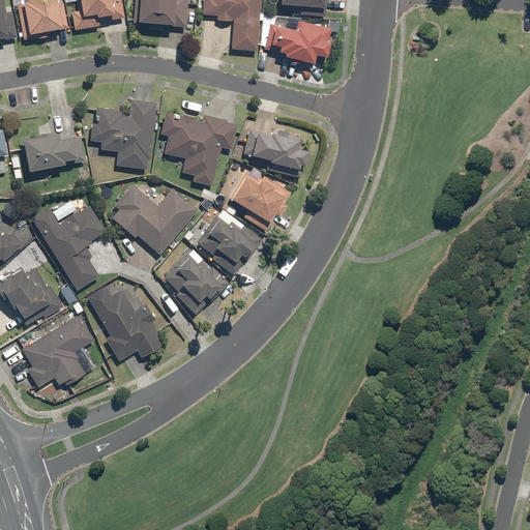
[(5,11),(1,0),(0,0),(0,42),(20,38),(12,9),(5,11)]
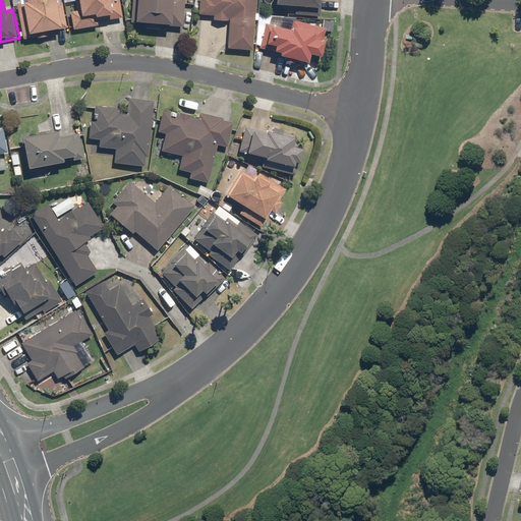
[(18,4),(24,38),(48,34),(47,30),(67,25),(62,1),(59,2),(58,0),(12,0),(14,5),(18,4)]
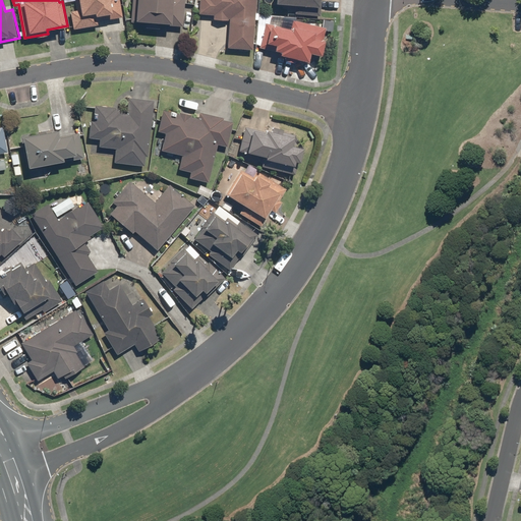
[(63,0),(64,1),(72,0),(76,0),(78,11),(71,12),(73,27),(99,23),(99,20),(123,16),(120,0),(63,0)]
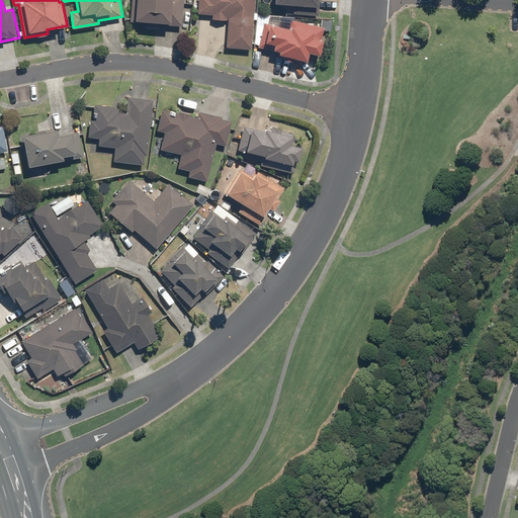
[(132,0),(131,22),(145,23),(145,26),(161,27),(161,23),(174,24),(183,24),(184,0),(132,0)]
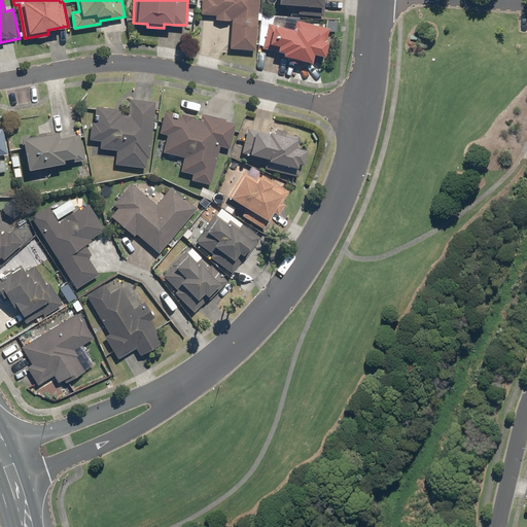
[(231,46),(256,48),(259,0),(203,0),(202,13),(217,14),(217,19),(233,20),(231,46)]
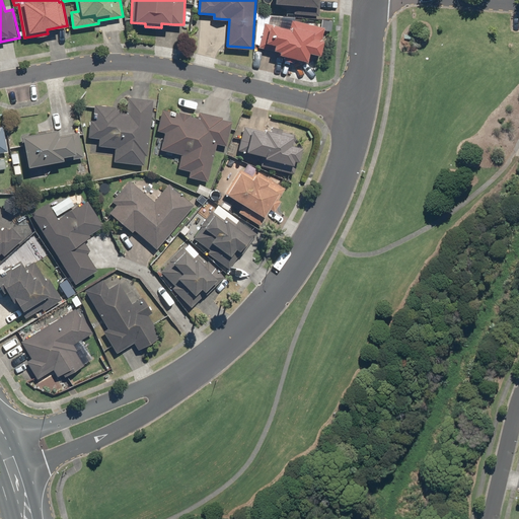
[(320,14),(320,0),(273,0),(273,2),(295,2),(295,14),(320,14)]
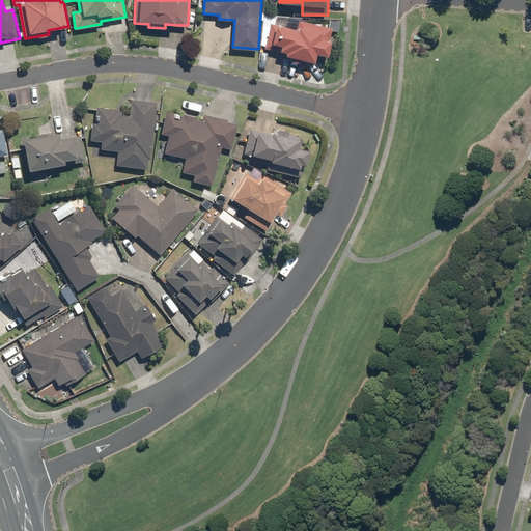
[(271,24),(266,48),(316,59),(318,53),(329,55),(334,30),(339,31),(341,22),(331,19),(329,26),(300,20),(298,30),(271,24)]
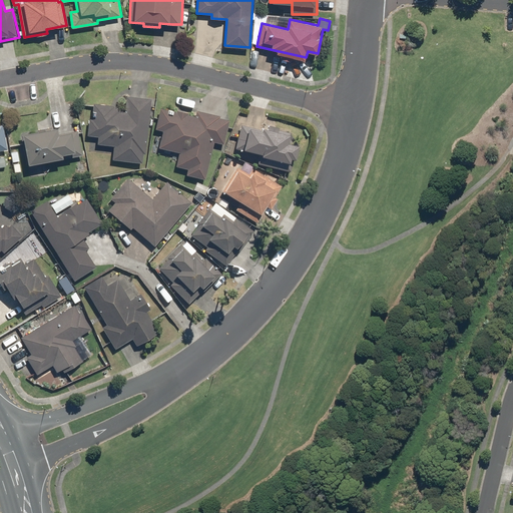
[(145,163),(151,100),(128,97),(127,111),(118,110),(119,108),(113,107),(113,104),(96,102),(94,120),(90,120),(88,135),(99,136),(98,143),(114,144),(112,160),(145,163)]
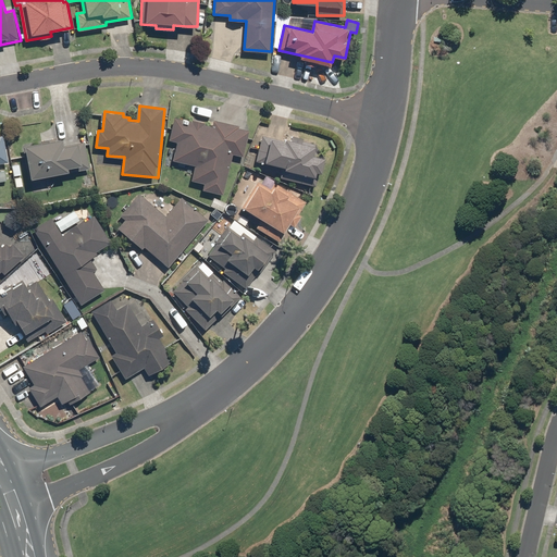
[(225,195),(234,153),(245,156),(250,131),(238,128),(239,124),(212,119),(212,122),(174,114),(170,140),(178,141),(174,160),(196,164),(194,181),(205,183),(203,190),(225,195)]
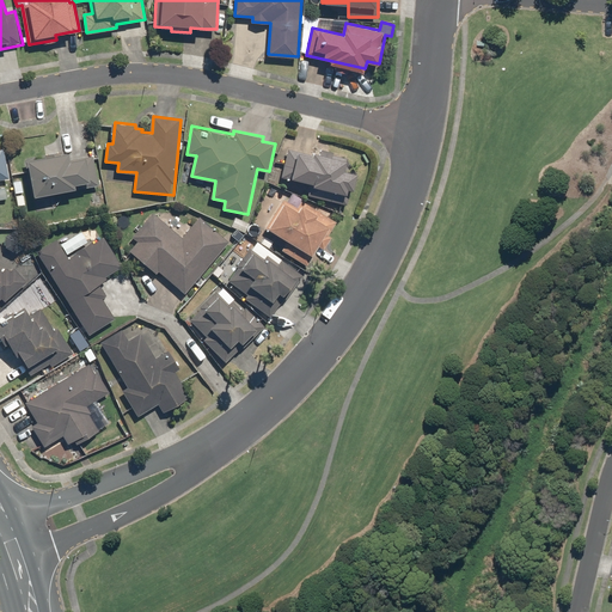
[(5,185),(0,185),(0,176),(11,175),(5,148),(0,148),(0,199),(8,197),(5,185)]
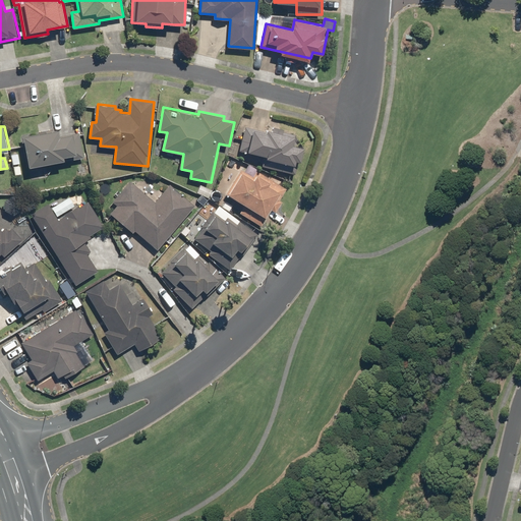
[(264,155),(262,166),(296,173),(299,160),(303,161),(306,147),(295,145),(297,135),(278,131),(277,134),(244,127),(240,150),(264,155)]
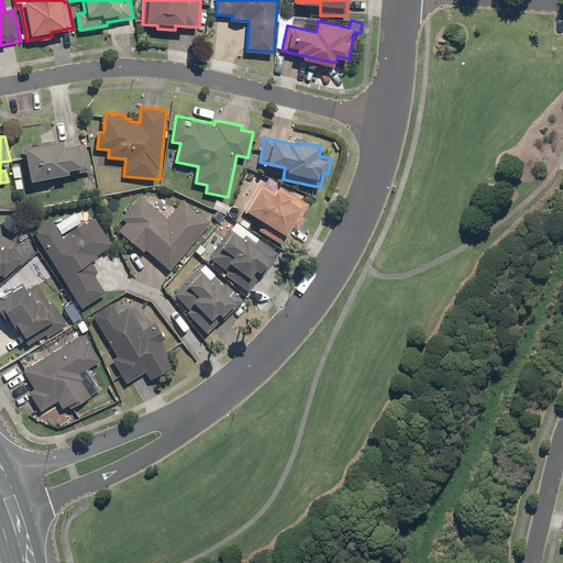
[(65,146),(64,139),(23,147),(30,180),(69,173),(69,169),(84,166),(79,143),(65,146)]
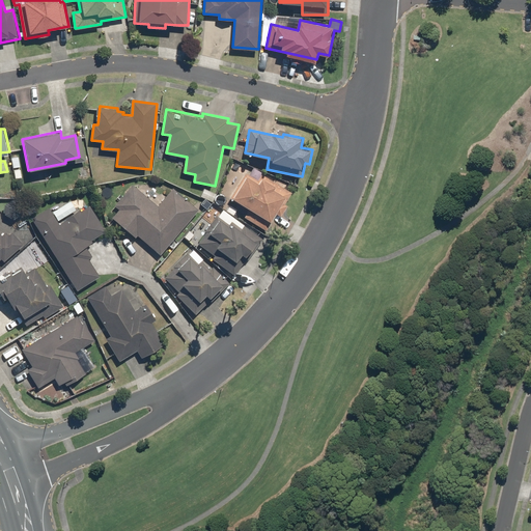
[(270,231),(291,193),(260,175),(258,180),(246,173),(233,197),(250,206),(245,218),(270,231)]
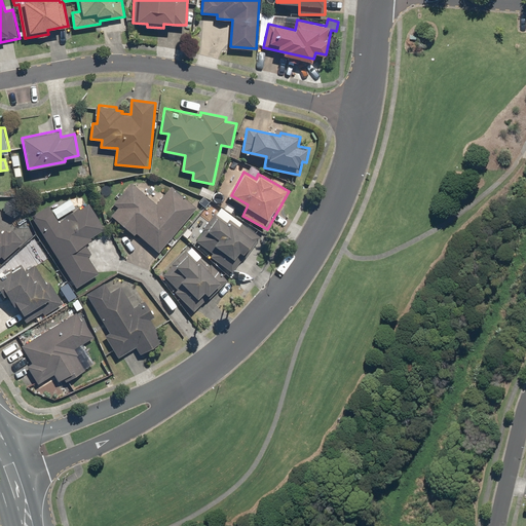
[(137,232),(159,251),(196,208),(172,187),(157,203),(132,182),(114,202),(119,207),(113,214),(136,233),(137,232)]
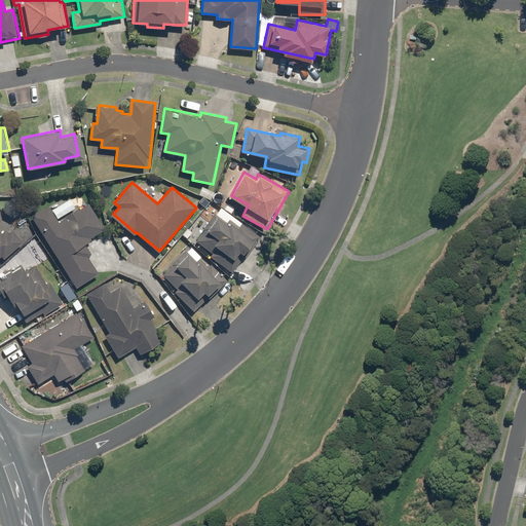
[(25,211),(14,195),(2,203),(12,219),(25,211)]
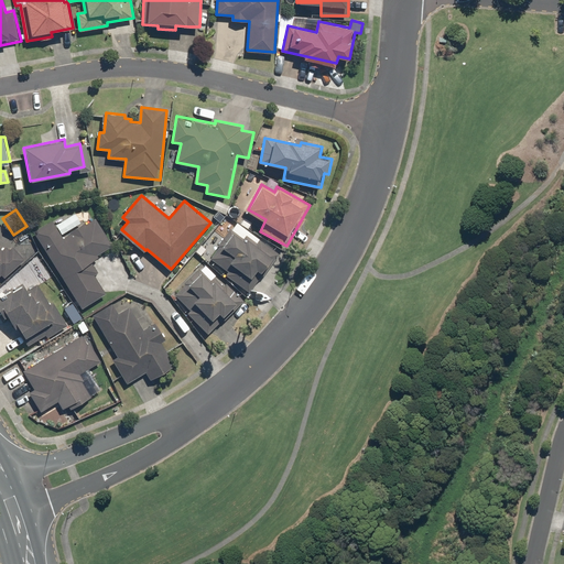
[(52,219),(33,231),(84,308),(108,293),(96,274),(99,272),(93,262),(101,257),(100,253),(114,245),(96,218),(87,225),(85,223),(63,237),(52,219)]
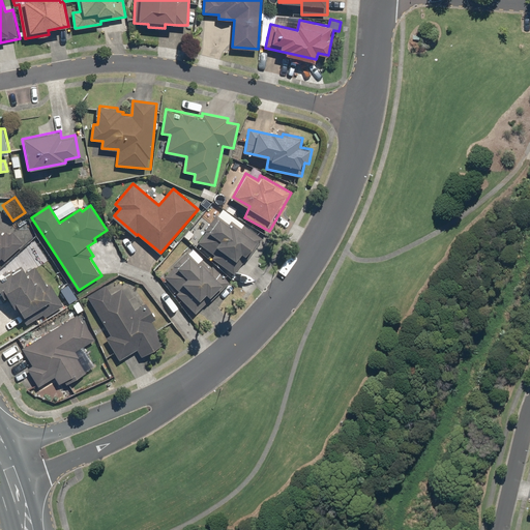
[(233,224),(216,213),(198,243),(215,254),(213,258),(237,273),(252,251),(254,252),(263,236),(242,224),(241,227),(234,223),(233,224)]
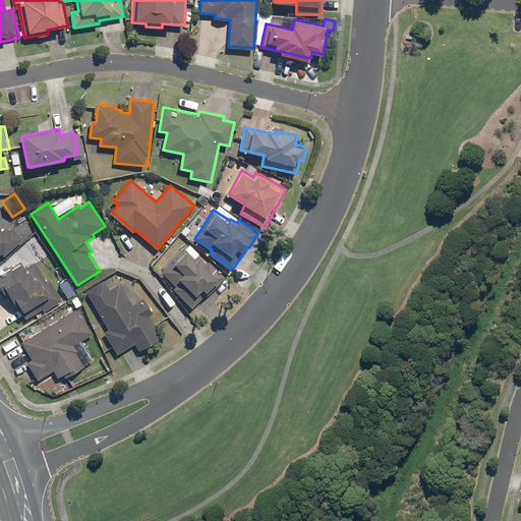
[(0,253),(5,259),(24,240),(11,227),(9,229),(6,226),(3,229),(0,225),(0,253)]
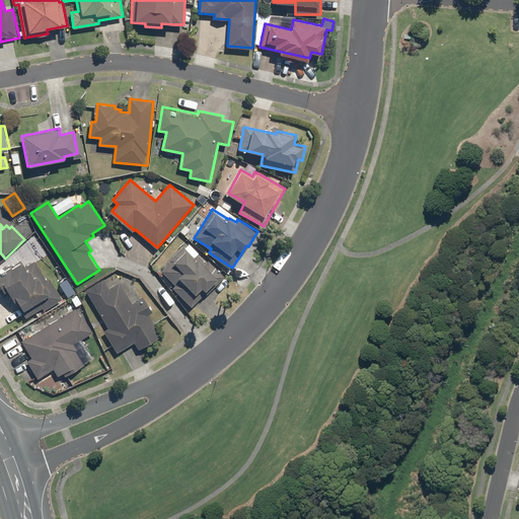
[(209,260),(206,262),(199,252),(194,256),(184,245),(158,268),(167,279),(164,281),(176,295),(178,293),(182,297),(179,299),(184,306),(190,302),(193,306),(202,299),(197,293),(204,287),(207,291),(221,280),(224,277),(209,260)]
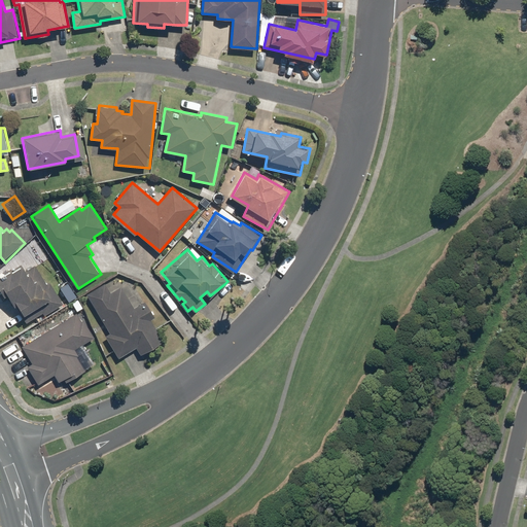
[(13,270),(12,268),(0,275),(0,287),(8,301),(13,297),(30,323),(62,303),(36,261),(27,268),(24,264),(13,270)]
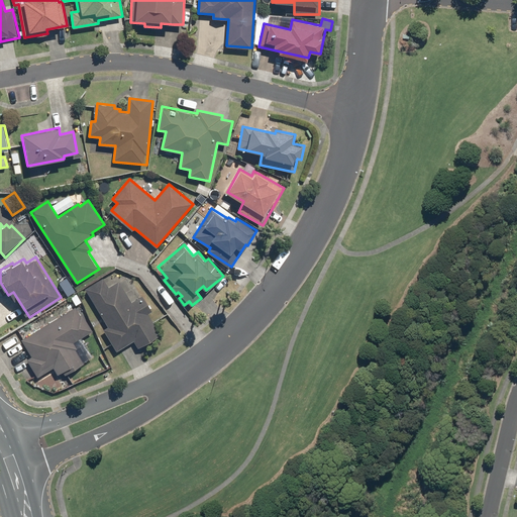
[(103,278),(86,289),(109,326),(103,329),(117,351),(134,340),(139,348),(161,334),(147,314),(153,310),(143,295),(134,302),(119,280),(108,287),(103,278)]
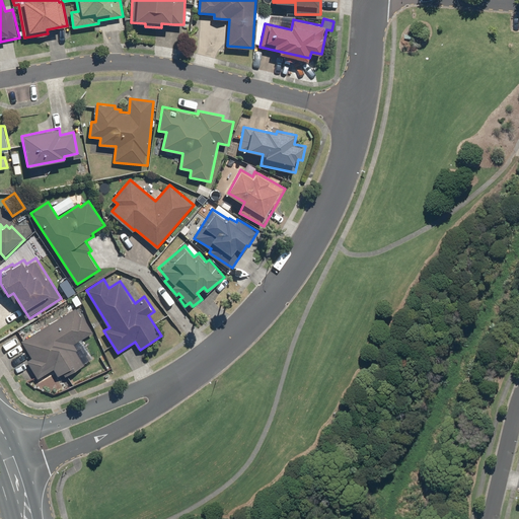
[(95,336),(77,306),(76,307),(75,308),(22,341),(33,358),(27,361),(39,380),(55,370),(60,377),(64,374),(65,375),(84,364),(76,351),(79,349),(75,343),(82,339),(85,343),(95,336)]
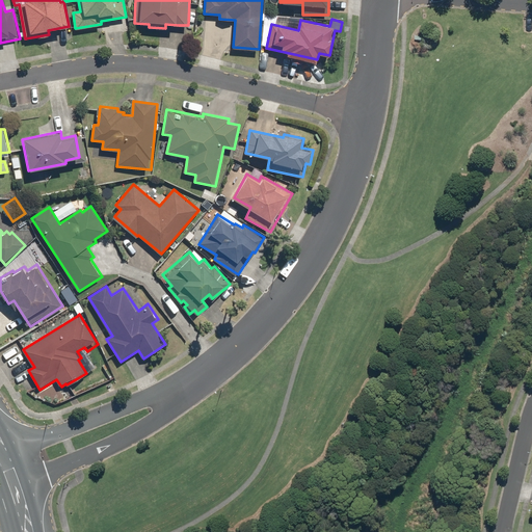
All buildings are outlined.
